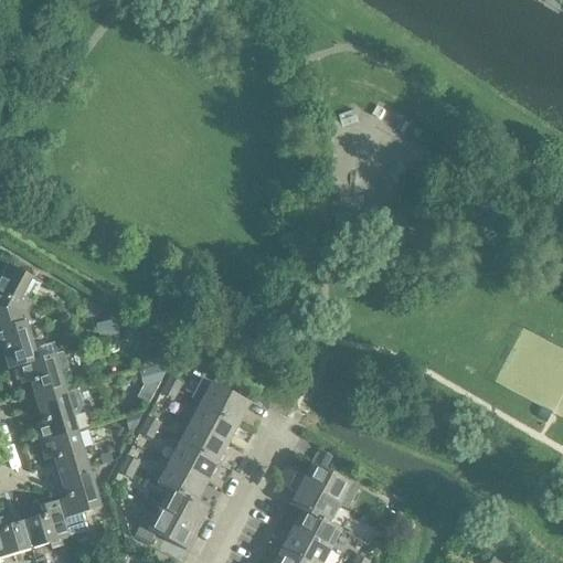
[(33,298),(42,282),(42,283),(43,280),(9,262),(0,279),(0,327),(28,319),(28,321),(32,319),(29,308),(34,299),(33,298)]
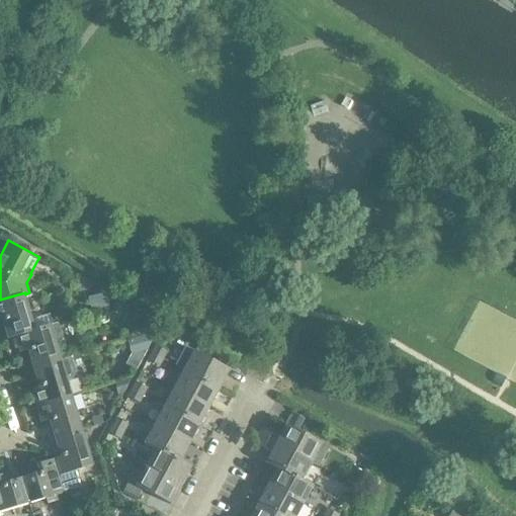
[(0,318),(4,318),(9,337),(16,335),(16,334),(35,328),(35,327),(25,294),(25,292),(0,299),(0,318)]
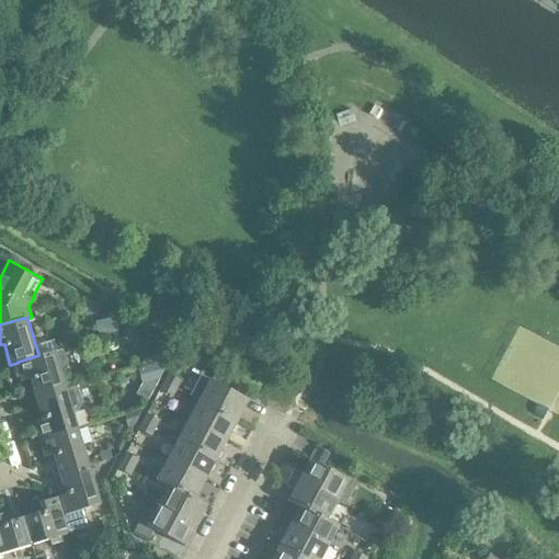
[(113,317),(97,321),(101,334),(116,330),(113,317)]
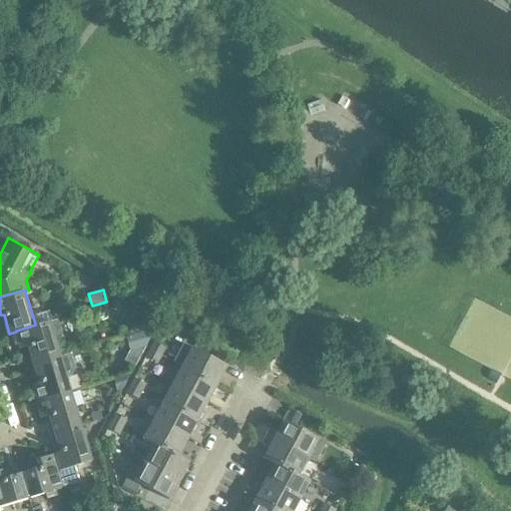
[(151,314),(135,319),(139,330),(155,325),(151,314)]
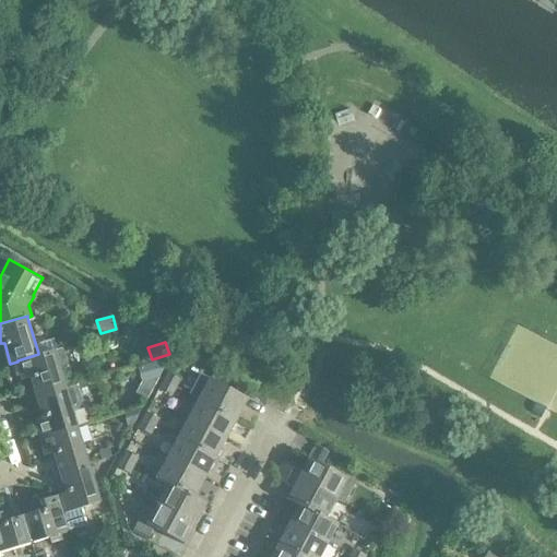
[(38,395),(67,387),(61,368),(70,365),(64,345),(38,353),(38,354),(18,360),(18,362),(24,378),(32,375),(38,395)]
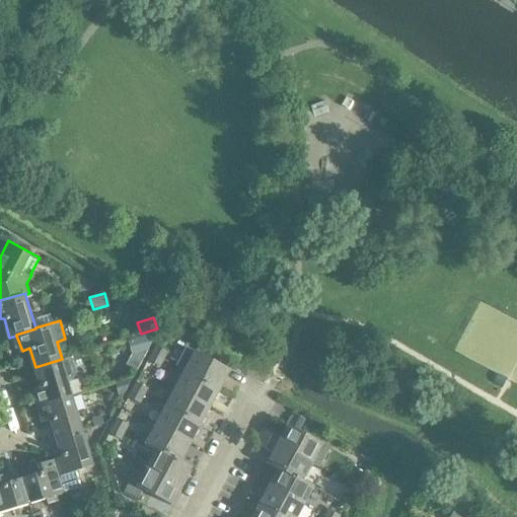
[(168,351),(157,345),(153,351),(164,357),(168,351)]
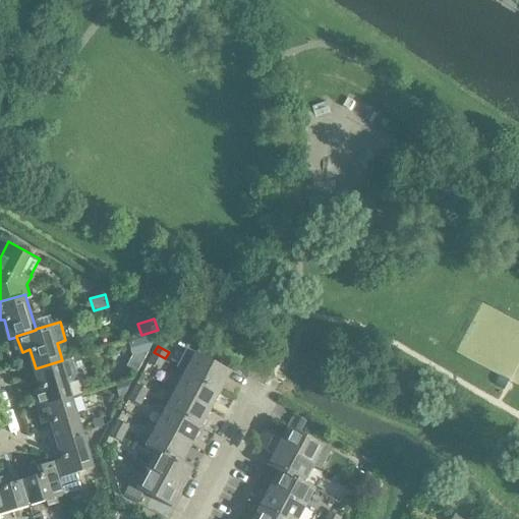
[(186,369),(221,389),(232,369),(196,350),(186,369)]
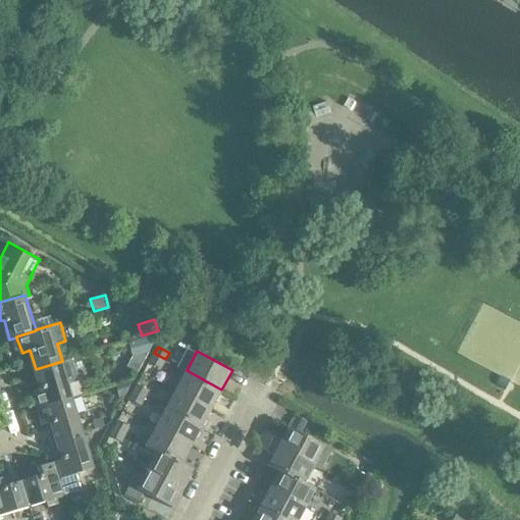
[(154,353),(150,361),(161,367),(165,359),(154,353)]
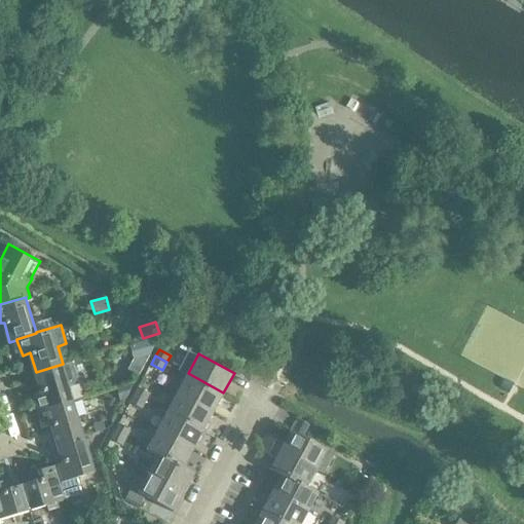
[(74,360),(63,364),(36,372),(42,390),(33,393),(38,410),(73,399),(69,385),(75,383),(79,376),(74,360)]
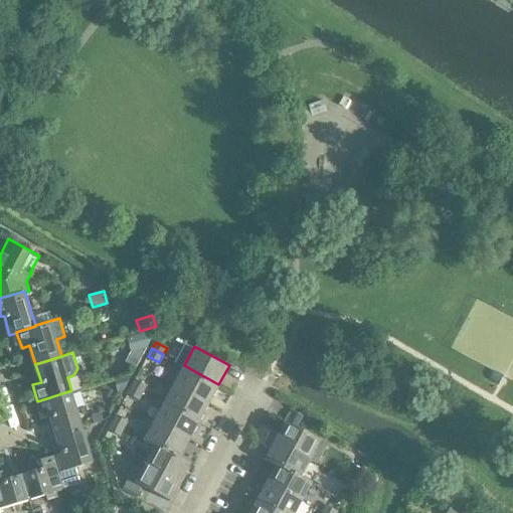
[(174,383),(209,402),(218,384),(184,365),(174,383)]
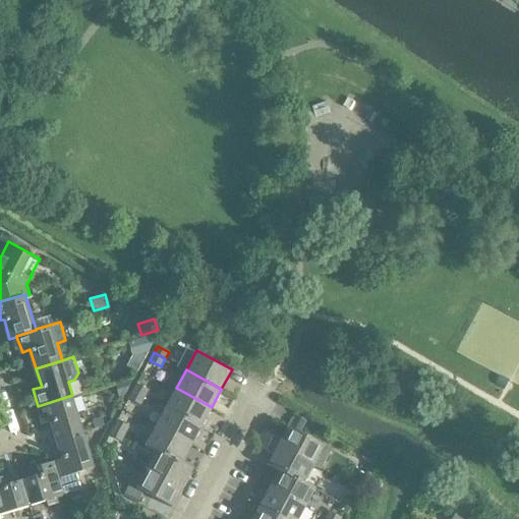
[(134,389),(146,395),(150,388),(138,382),(134,389)]
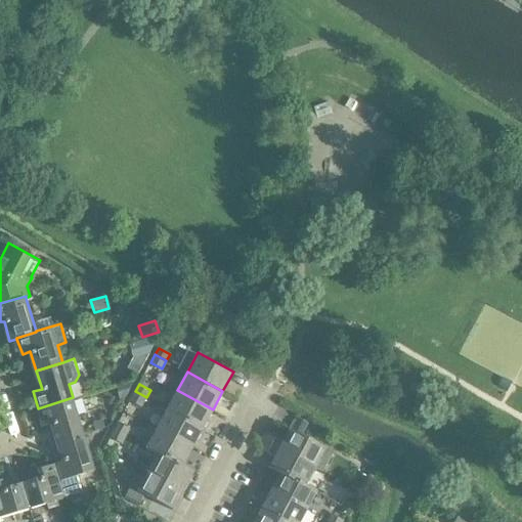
[(168,408),(203,428),(213,409),(177,390),(168,408)]
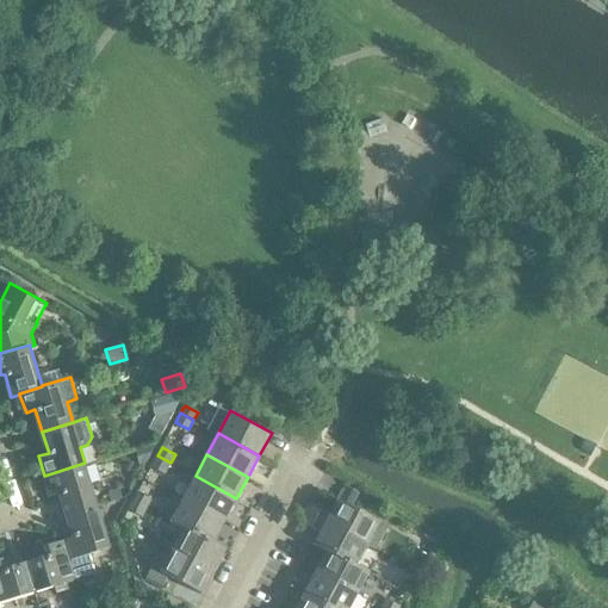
[(171,463),(157,456),(153,465),(166,472),(171,463)]
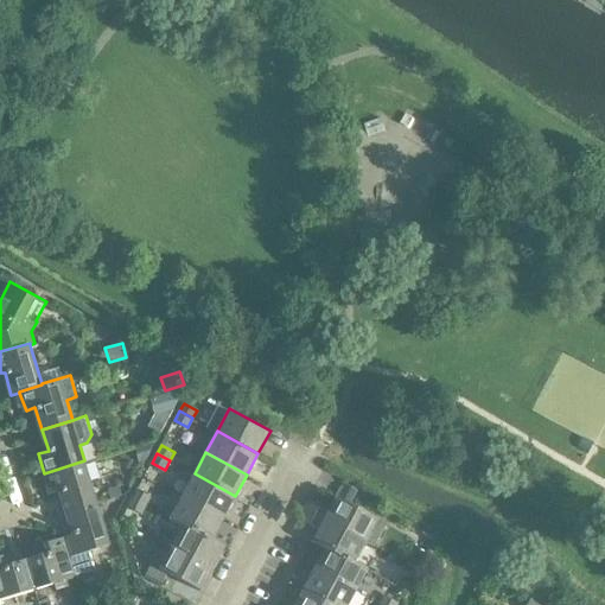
[(59,490),(67,510),(97,502),(84,460),(44,473),(50,492),(59,490)]
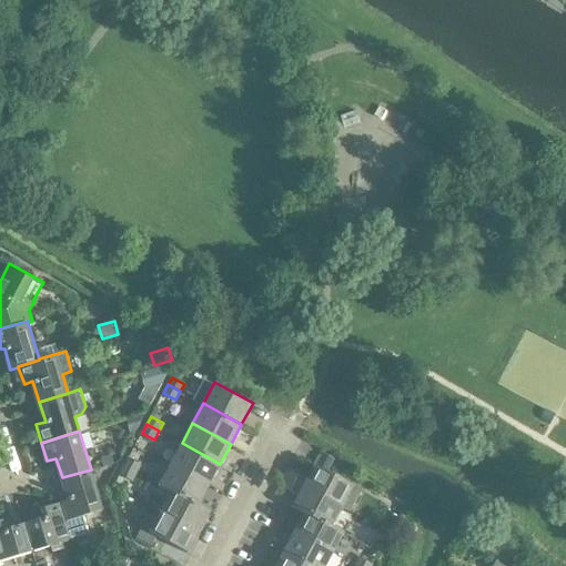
[(220,464),(182,443),(171,463),(209,484),(220,464)]
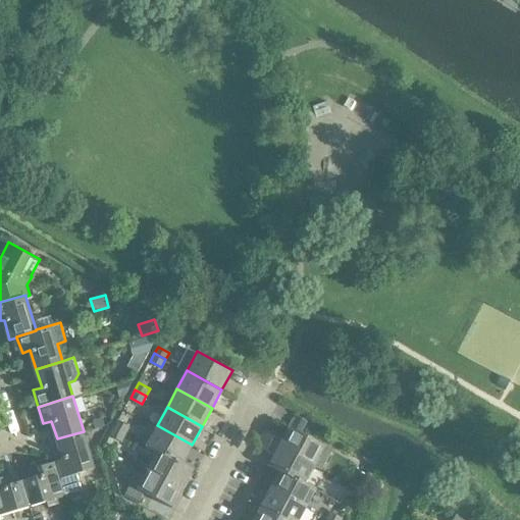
[(114,426),(126,432),(131,425),(118,419),(114,426)]
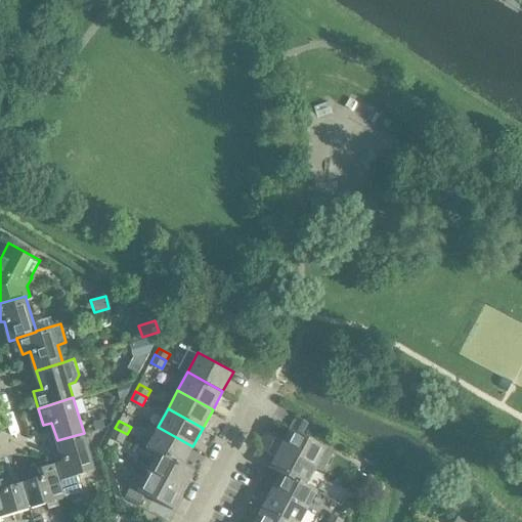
[(183,465),(183,464),(192,446),(158,427),(147,447),(158,452),(158,451),(183,465)]
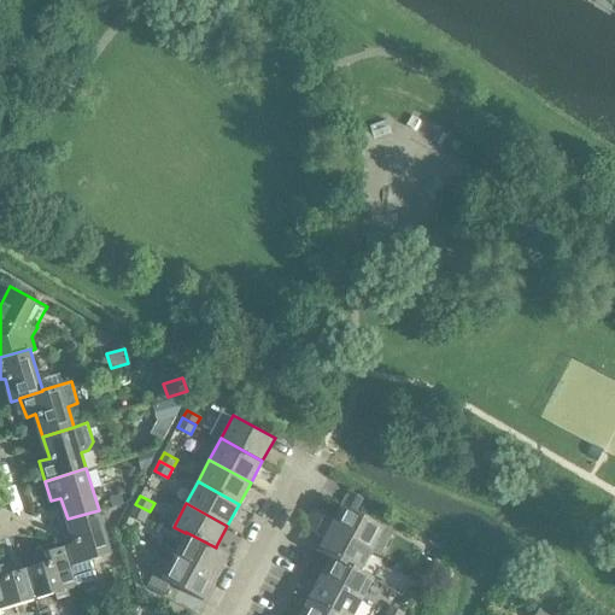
[(315,505),(310,515),(373,549),(385,526),(344,503),(337,516),(315,505)]
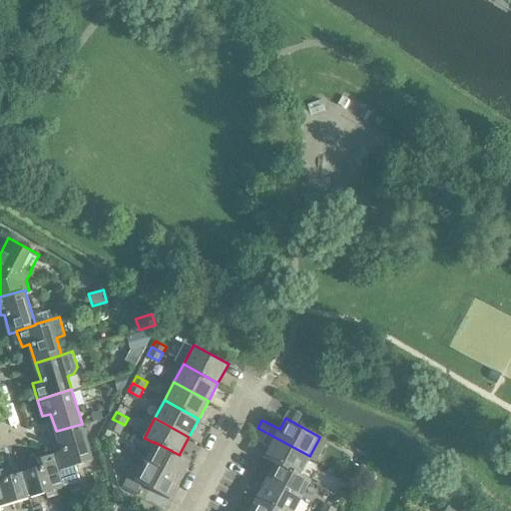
[(124,425),(112,419),(108,427),(120,433),(124,425)]
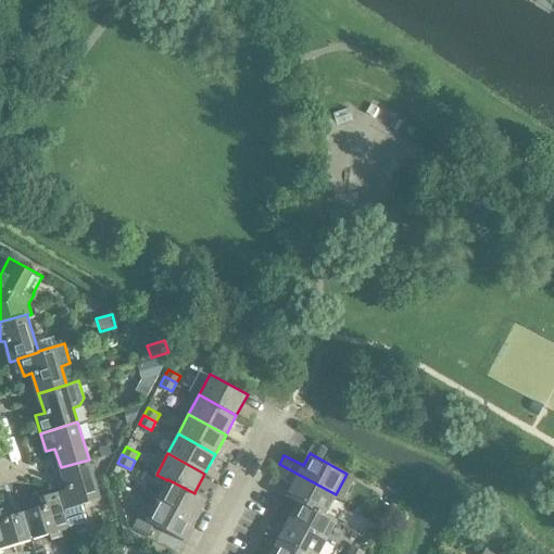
[(87,519),(82,503),(101,498),(89,460),(61,467),(66,488),(59,490),(64,508),(65,508),(71,525),(87,519)]
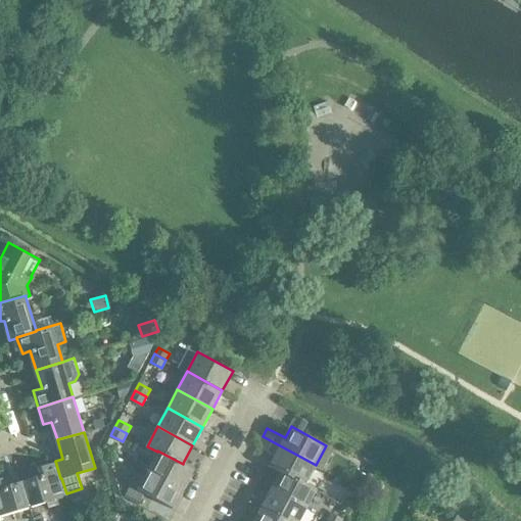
[(305,483),(306,482),(316,465),(263,436),(257,444),(276,455),(270,466),(281,471),(282,470),(305,483)]
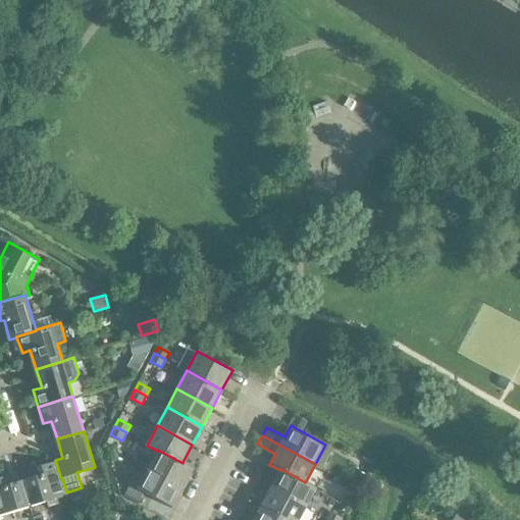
[(147,468),(184,486),(194,467),(183,462),(183,463),(157,450),(157,451),(147,468)]
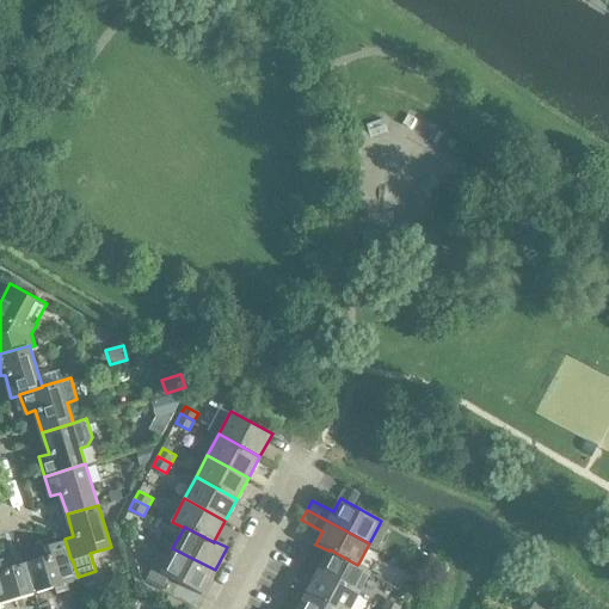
[(26,561),(36,591),(78,578),(78,577),(72,559),(71,559),(65,539),(45,545),(48,554),(26,561)]
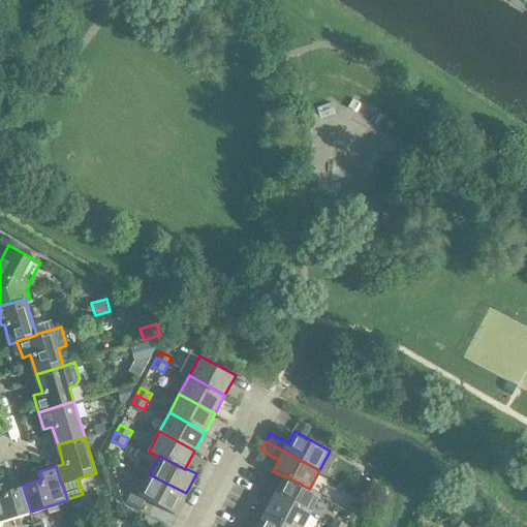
[(186,493),(149,474),(140,492),(132,488),(128,497),(143,505),(147,498),(176,514),(186,493)]
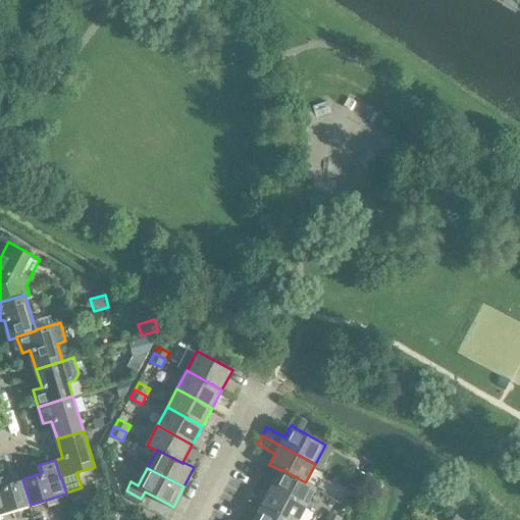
[(271,487),(306,506),(316,486),(306,481),(305,482),(281,469),(280,470),(271,487)]
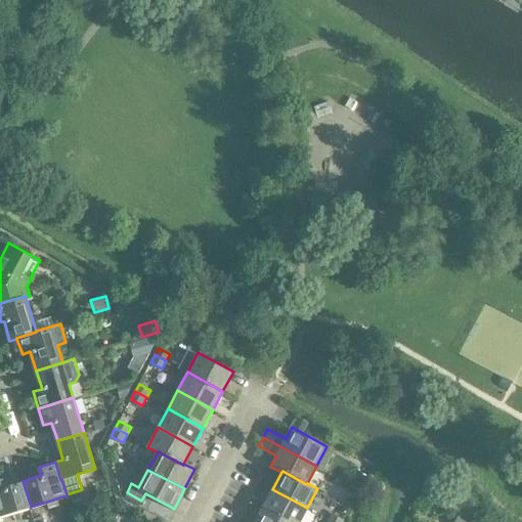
[(0,478),(0,516),(31,507),(23,481),(4,486),(2,478),(0,478)]
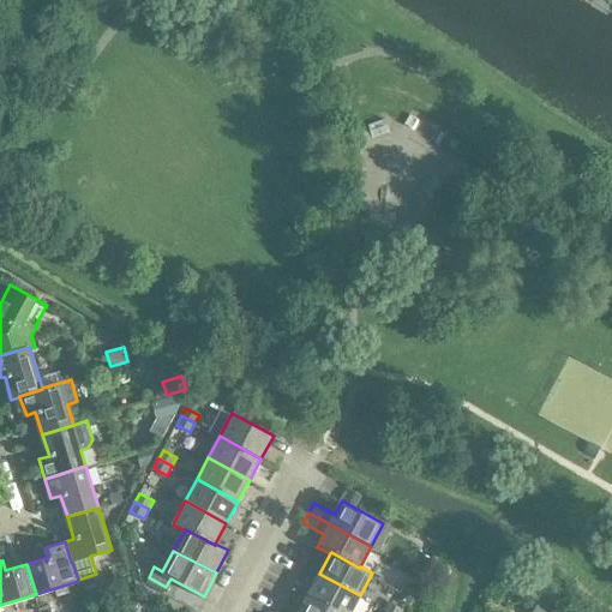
[(351,611),(360,595),(319,574),(307,595),(339,611),(351,611)]
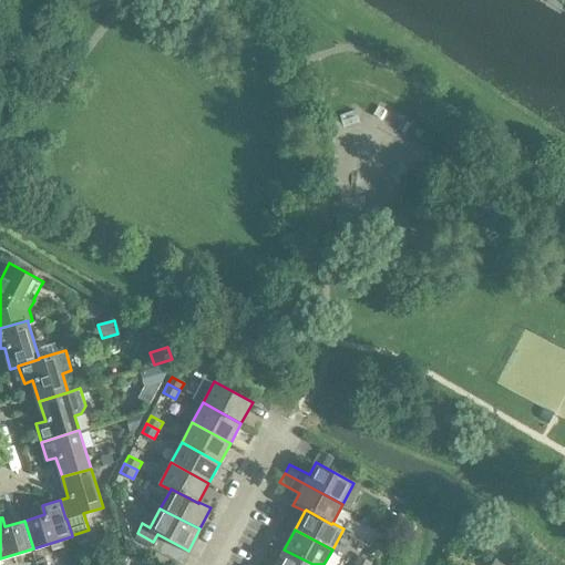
[(275,564),(312,564),(284,550),(275,564)]
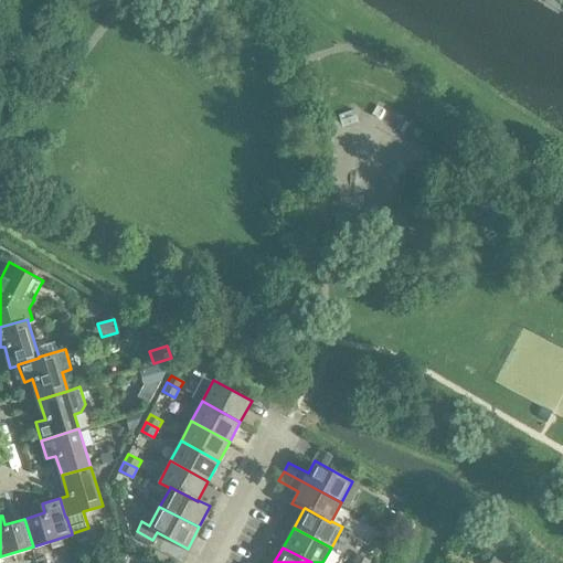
[(353,562),(369,562),(371,560),(359,553),(353,562)]
